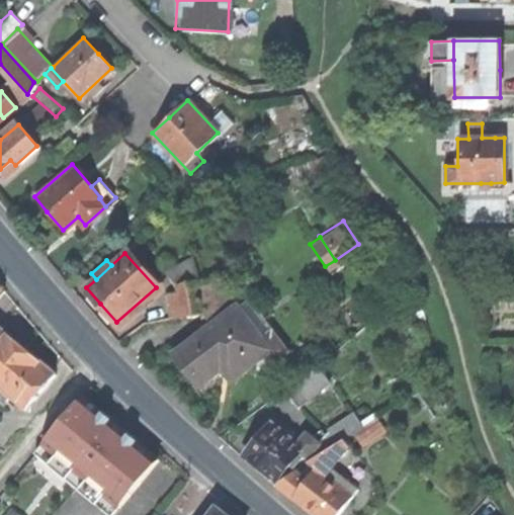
[(174,285),(180,315),(201,311),(196,281),(174,285)]
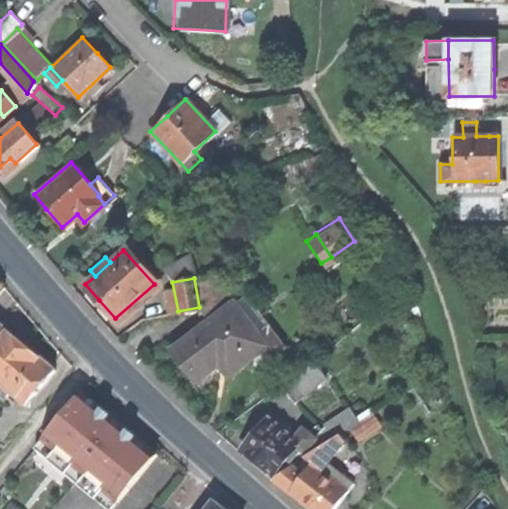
[(241,295),(231,303),(262,341),(271,334),(241,295)]
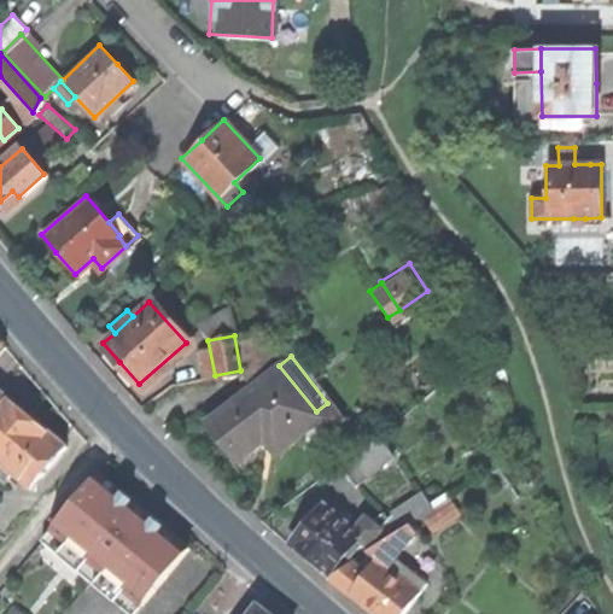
[(220,438),(233,456),(263,432),(275,448),(299,427),(317,414),(316,411),(279,366),(278,363),(205,421),(220,438)]
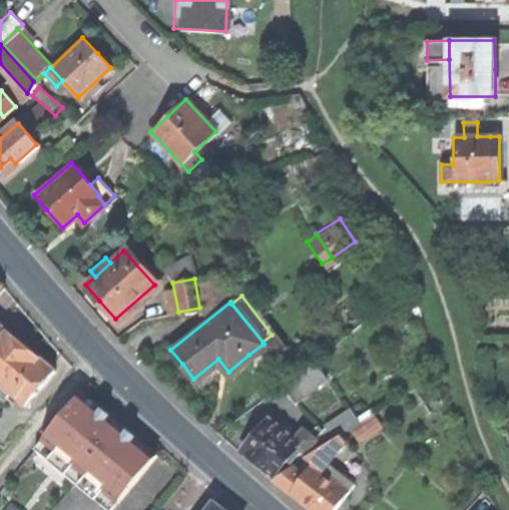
[(4,330),(0,327),(0,368),(21,344),(4,330)]
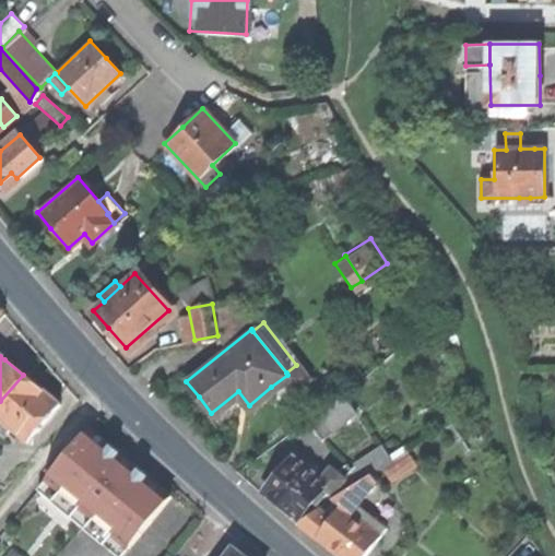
[(306,377),(296,365),(286,373),(287,375),(271,387),(280,398),(306,377)]
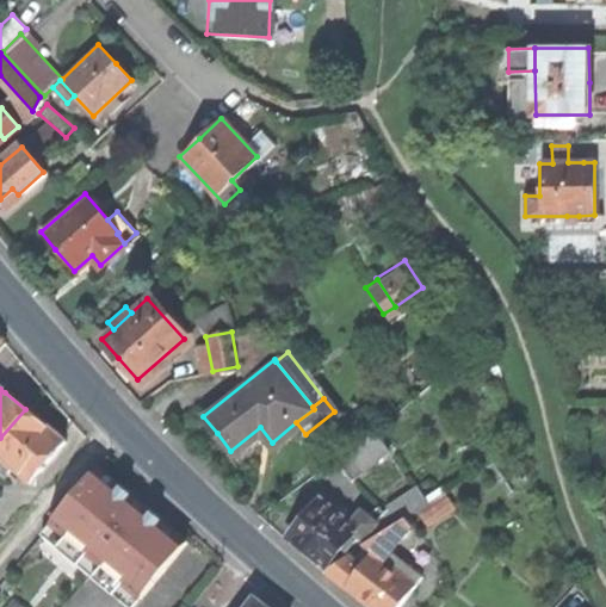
[(43,423),(25,409),(0,438),(0,458),(8,465),(28,481),(62,439),(43,423)]
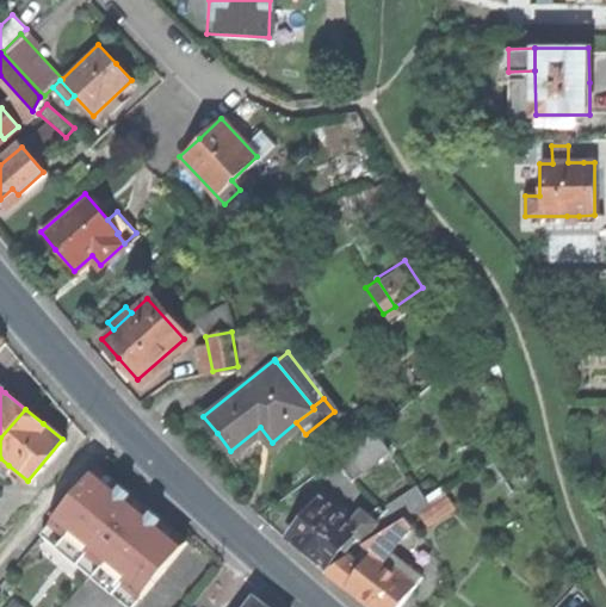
[(333,456),(348,477),(387,448),(370,427),(333,456)]
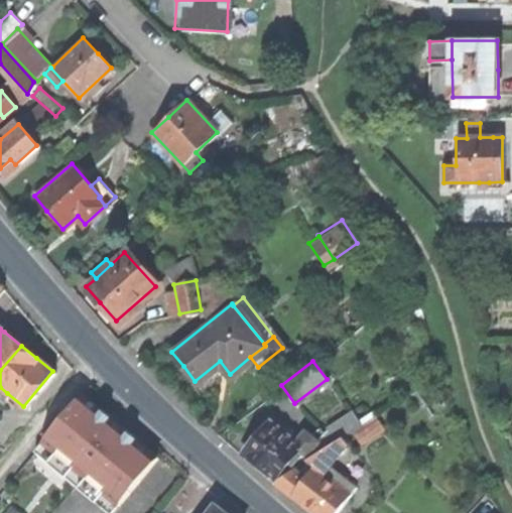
[(39,440),(115,503),(155,455),(122,427),(115,435),(105,426),(111,418),(80,392),(39,440)]
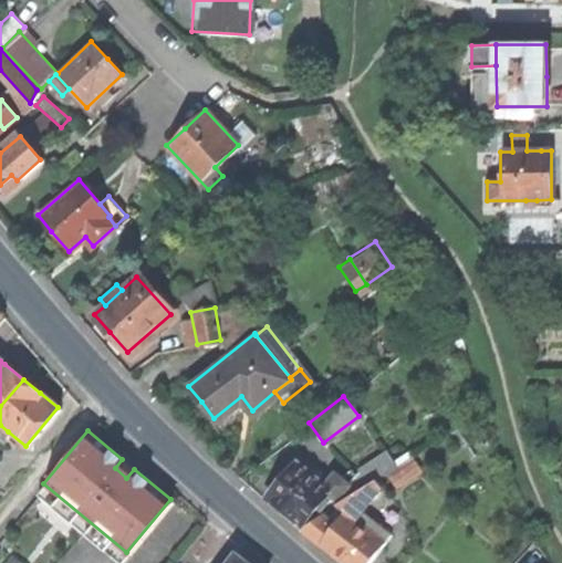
[(381,445),(363,469),(372,476),(376,469),(401,487),(414,468),(381,445)]
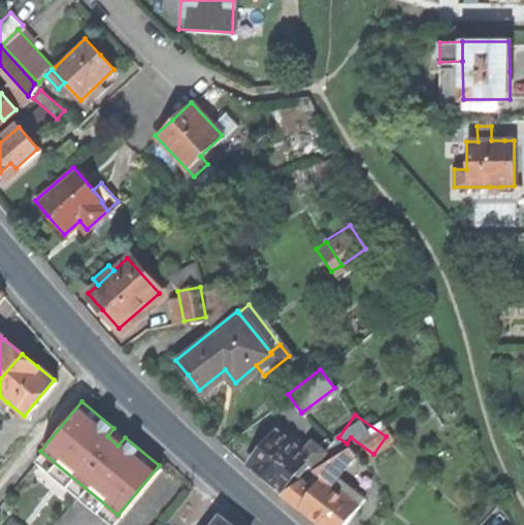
[(119,433),(113,428),(107,436),(118,446),(125,437),(119,433)]
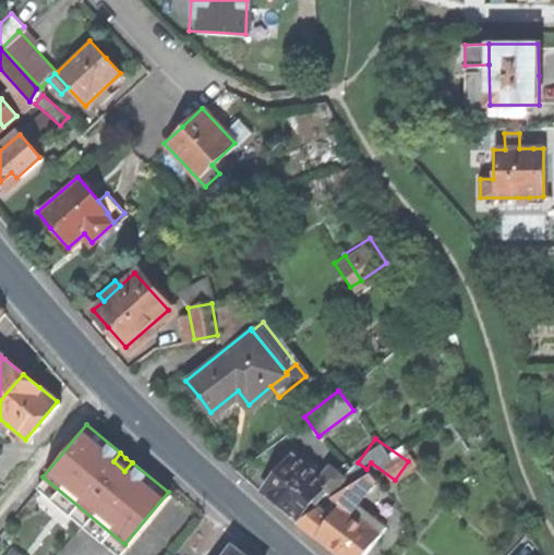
[(289,455),(262,489),(277,502),(296,517),(321,485),(323,482),(316,477),(289,455)]
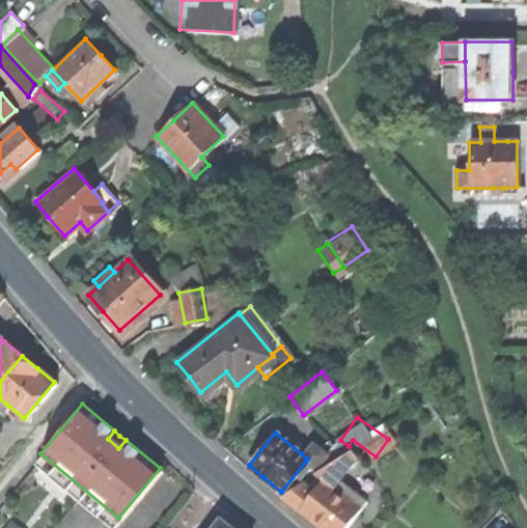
[(311,442),(301,453),(307,459),(305,462),(312,468),(325,452),(311,442)]
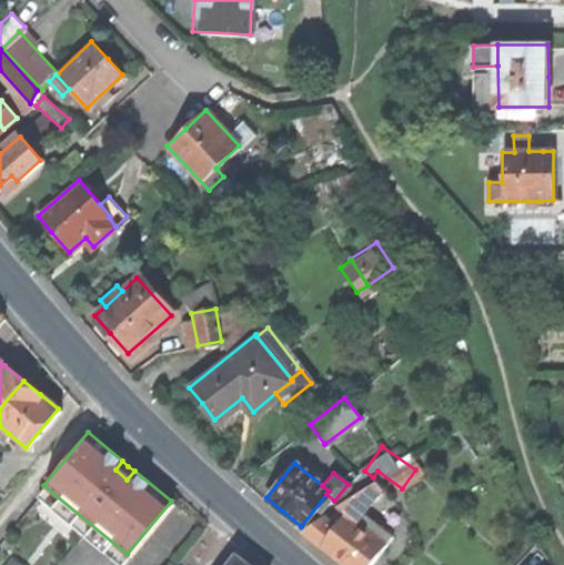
[(334,505),(343,512),(383,542),(389,534),(359,512),(380,486),(373,481),(334,505)]
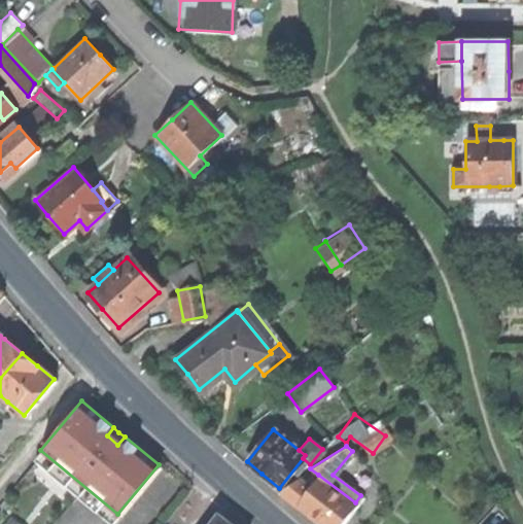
[(109,523),(117,514),(40,450),(32,459),(109,523)]
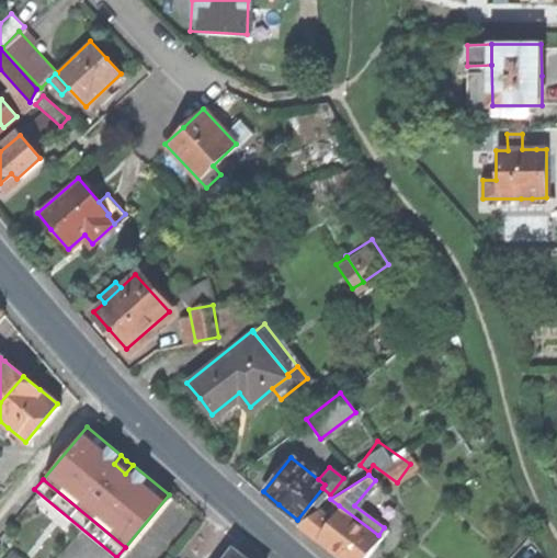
[(324,514),(329,519),(339,505),(330,499),(319,507),(326,512),(324,514)]
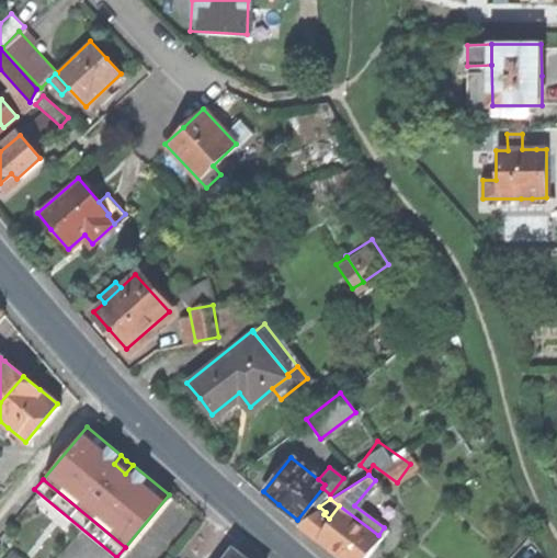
[(331,551),(339,557),(361,557),(378,535),(339,505),(329,519),(314,538),(331,551)]
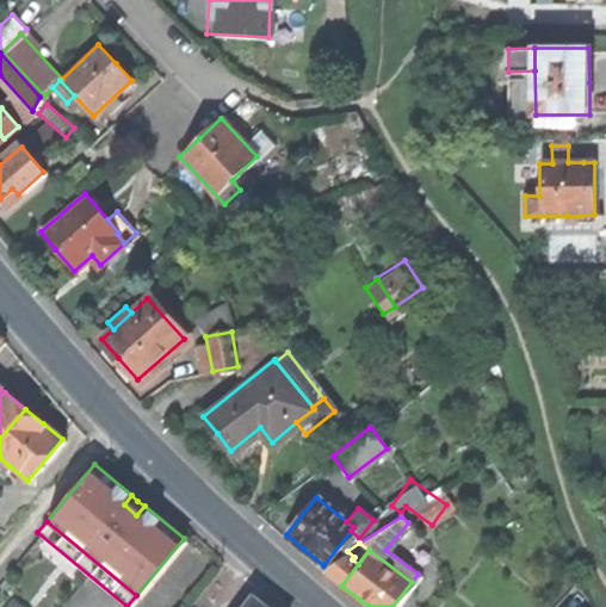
[(320,569),(341,586),(358,564),(352,559),(354,557),(347,551),(320,569)]
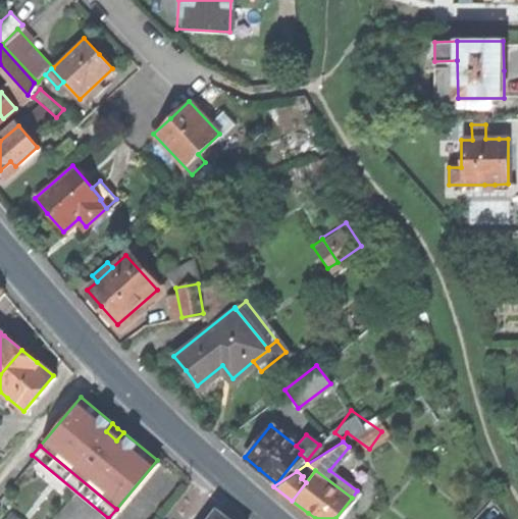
[(206,518),(225,518),(214,510),(206,518)]
